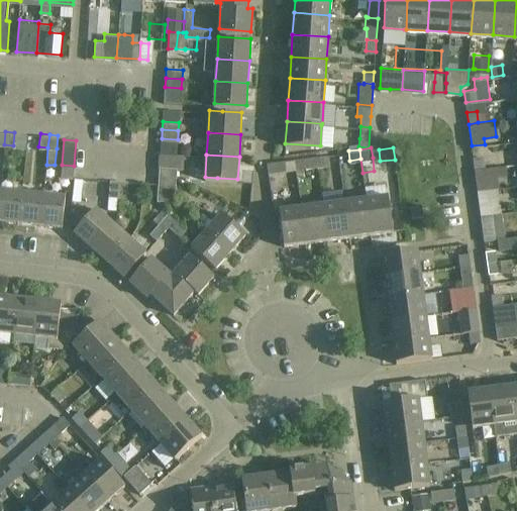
[(327,155),(316,156),(317,166),(328,164),(327,155)]
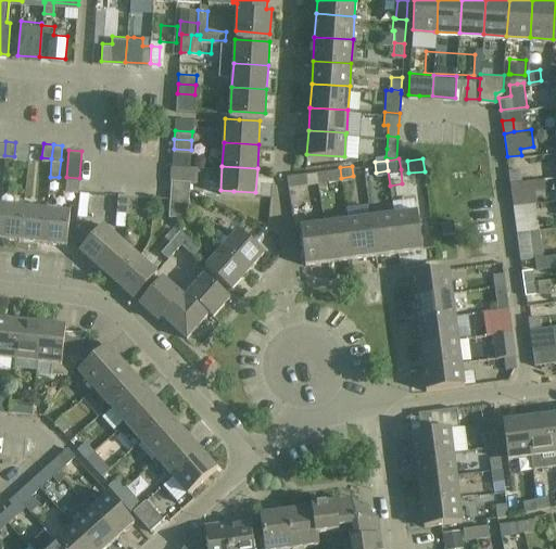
[(508,167),(510,179),(520,178),(519,166),(508,167)]
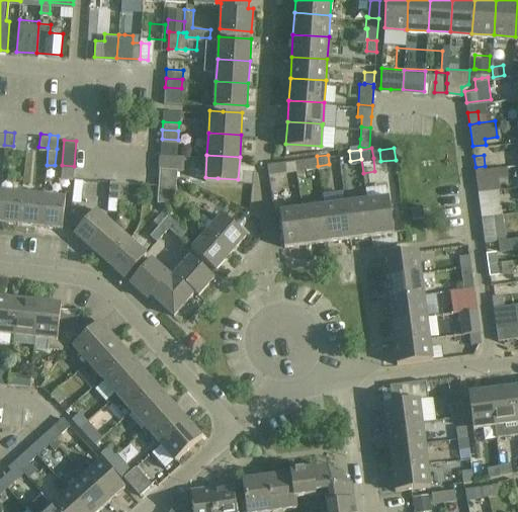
[(317,156),(305,158),(307,168),(318,166),(317,156)]
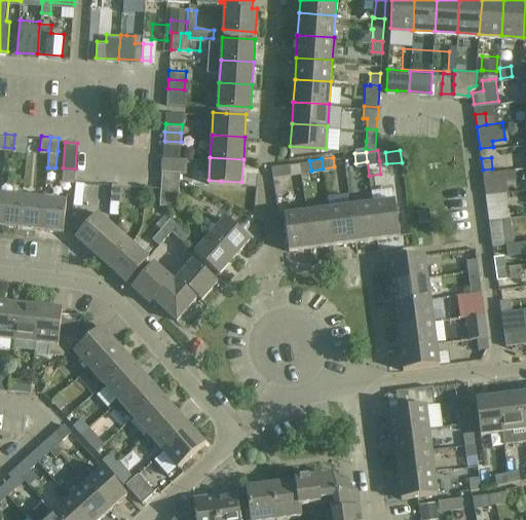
[(289,162),(271,164),(272,175),(290,173),(289,162)]
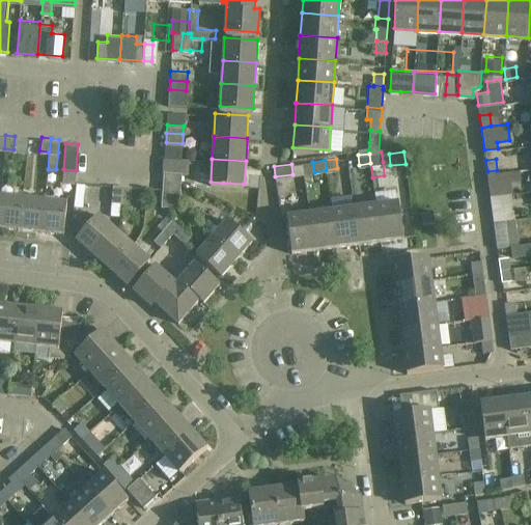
[(182,171),(164,170),(161,204),(179,205),(182,171)]
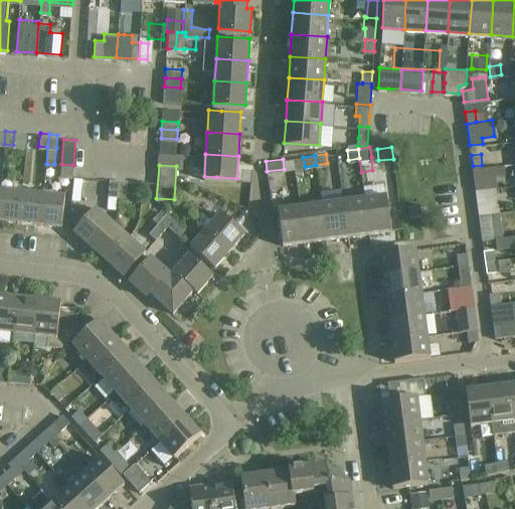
[(473,166),(474,178),(475,188),(485,187),(484,176),(482,165),(473,166)]
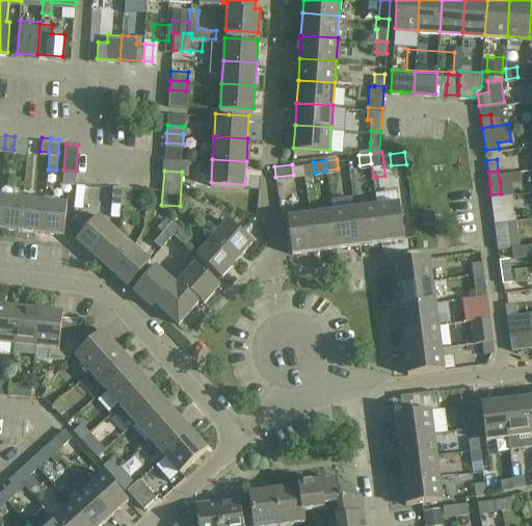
[(131,185),(113,184),(112,201),(130,202),(131,185)]
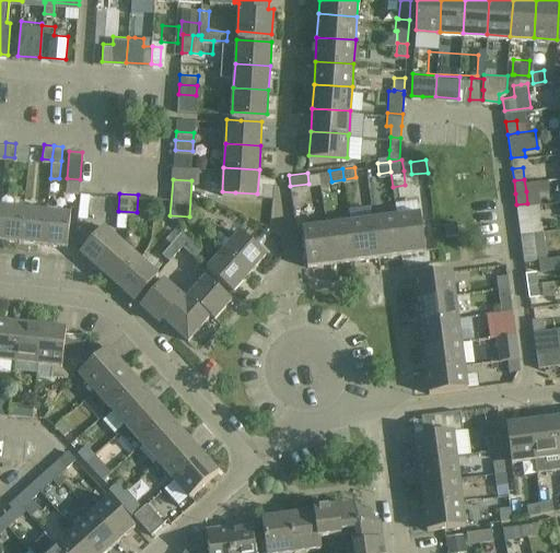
[(516,204),(520,227),(521,232),(543,228),(538,201),(527,203),(516,204)]
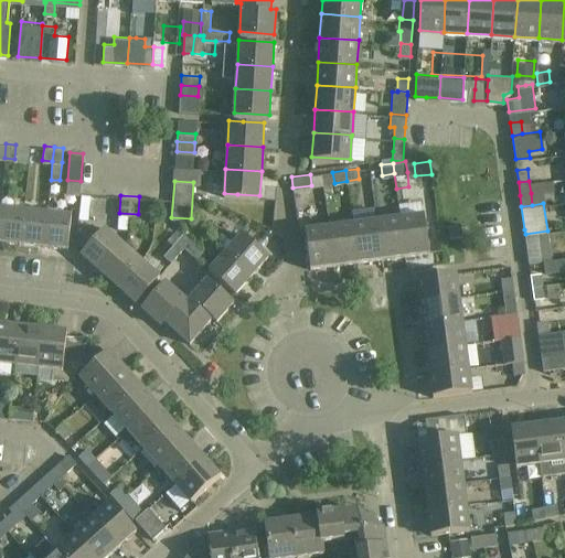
[(0,238),(20,240),(23,207),(0,204),(0,238)]
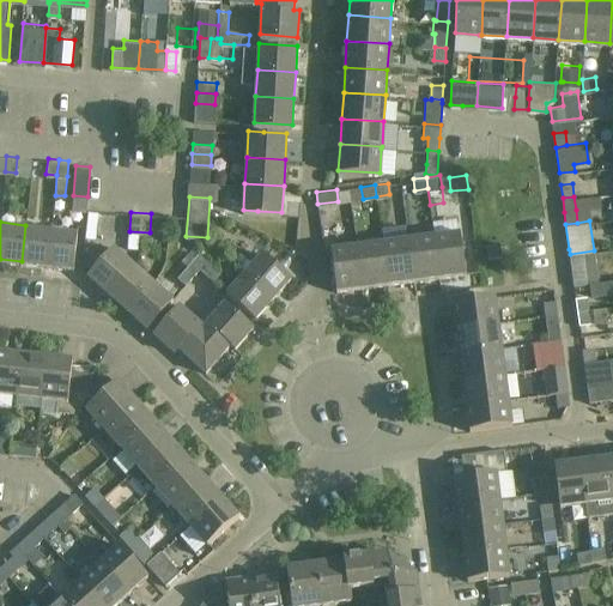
[(25,225),(22,261),(48,265),(52,228),(25,225)]
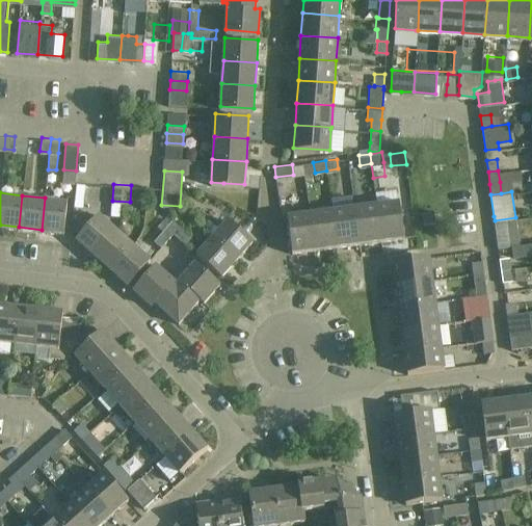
[(68,201),(45,198),(42,230),(64,232),(68,201)]
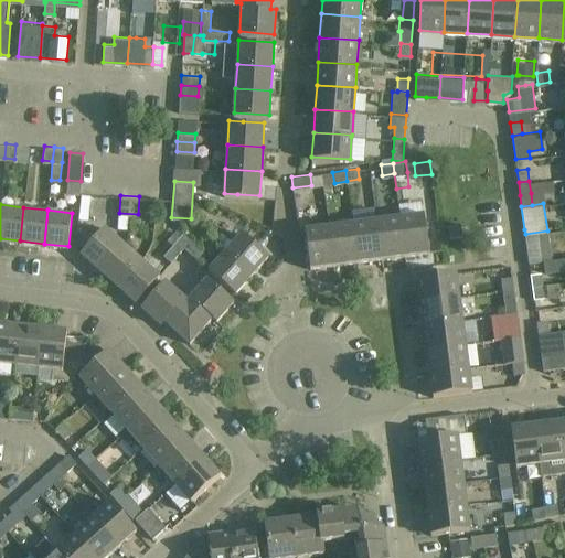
[(424,212),(400,215),(405,254),(429,250),(424,212)]
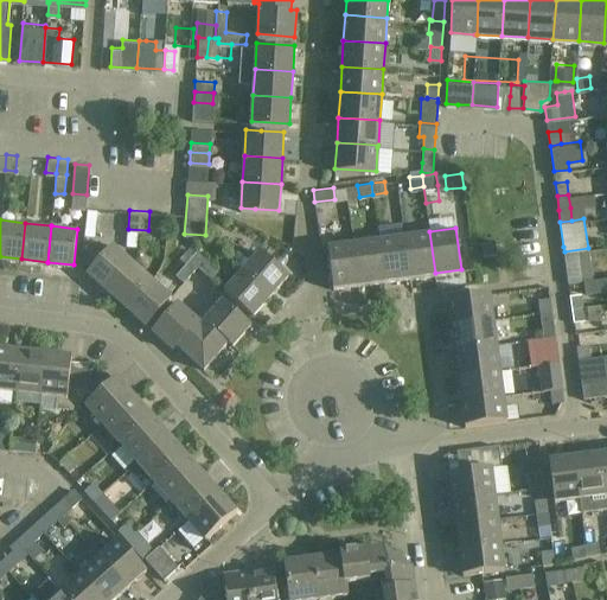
[(429,231),(404,234),(410,276),(435,273),(429,231)]
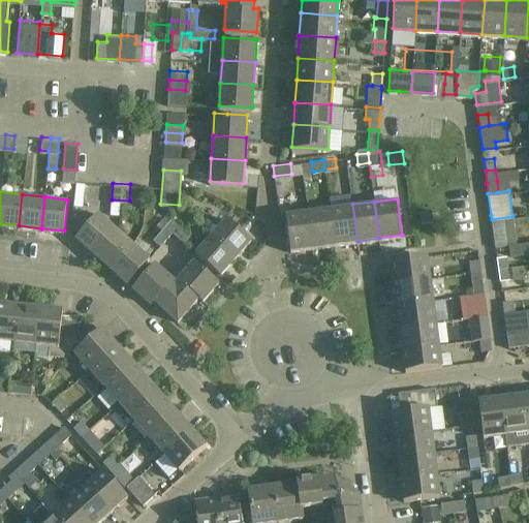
[(331,207),(335,243),(358,241),(352,204),(331,207)]
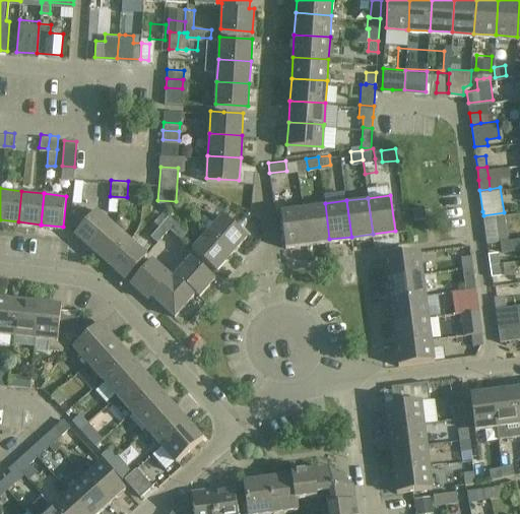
[(303,206),(308,242),(329,239),(325,203),(303,206)]
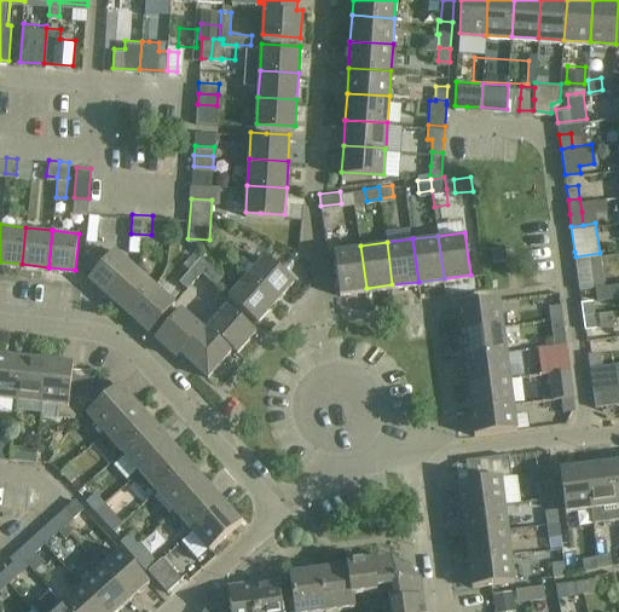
[(492,258),(507,257),(504,242),(491,244),(492,258)]
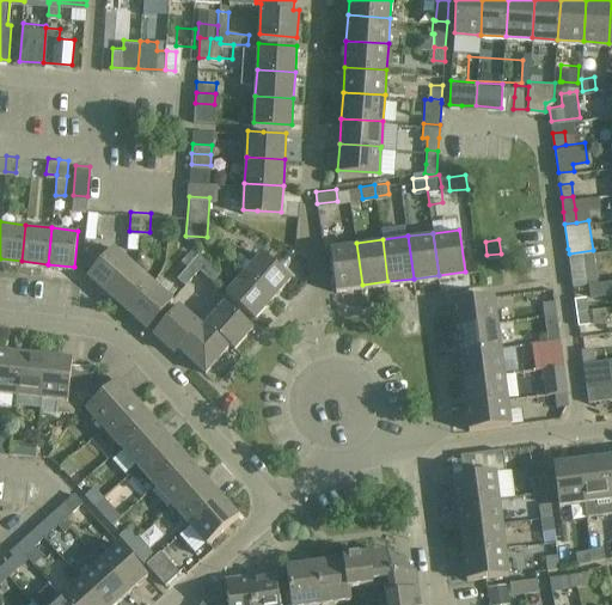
[(330,246),(331,251),(336,288),(362,285),(356,243),(330,246)]
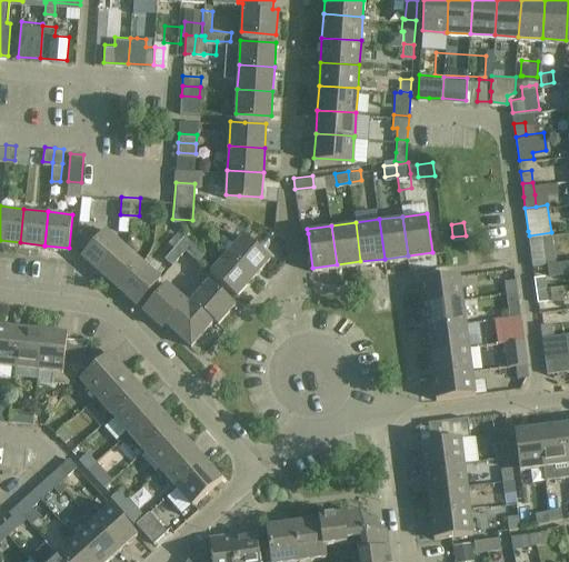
[(82,252),(101,269),(125,243),(106,227),(97,236),(82,252)]
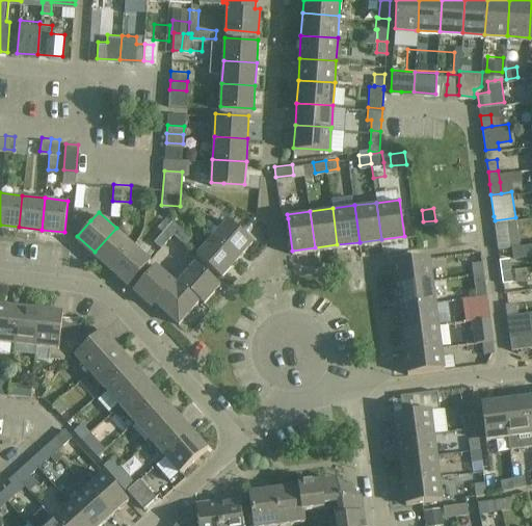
[(208,216),(202,224),(213,233),(219,226),(208,216)]
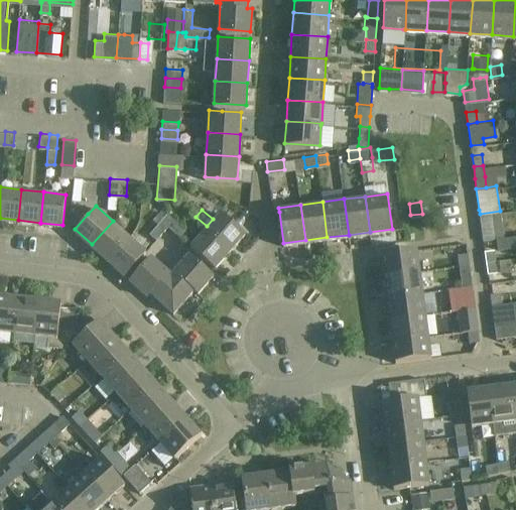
[(206,228),(230,249),(245,232),(230,218),(221,211),(213,219),(207,226),(206,228)]
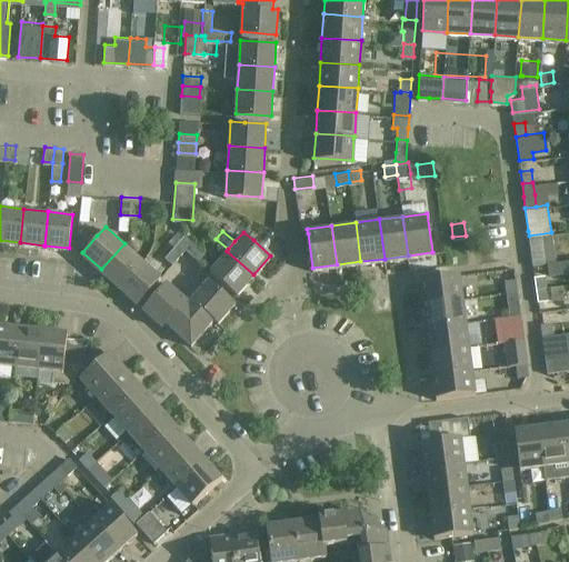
[(529,236),(532,263),(555,260),(551,232),(529,236)]
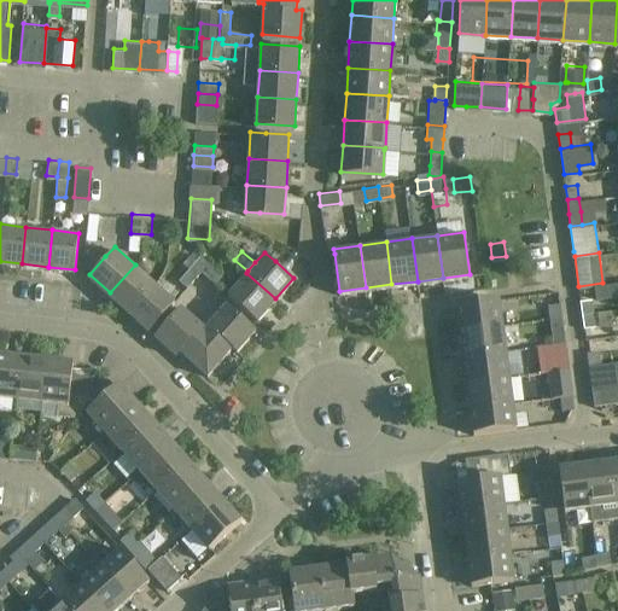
[(217,283),(225,274),(200,254),(179,278),(187,284),(202,268),(217,283)]
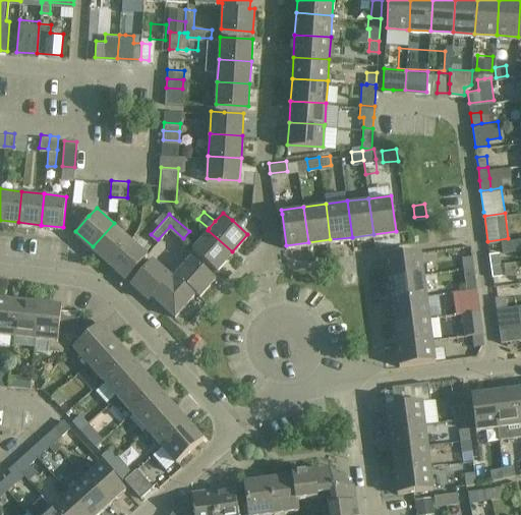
[(114,223),(93,246),(109,261),(130,237),(114,223)]
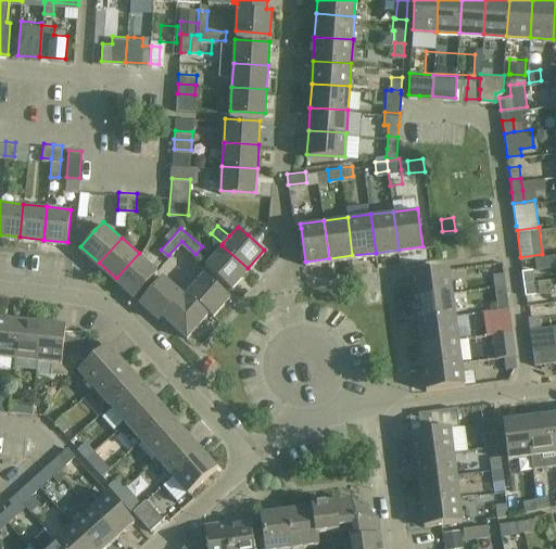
[(205,263),(216,271),(232,285),(248,268),(222,245),(205,263)]
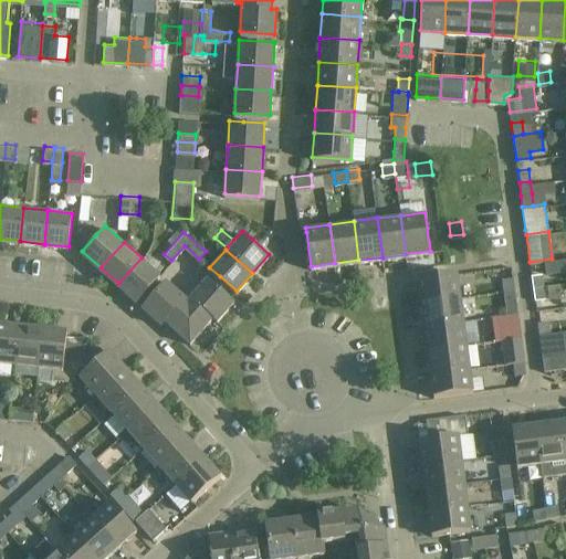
[(118,283),(137,299),(159,274),(142,257),(118,283)]
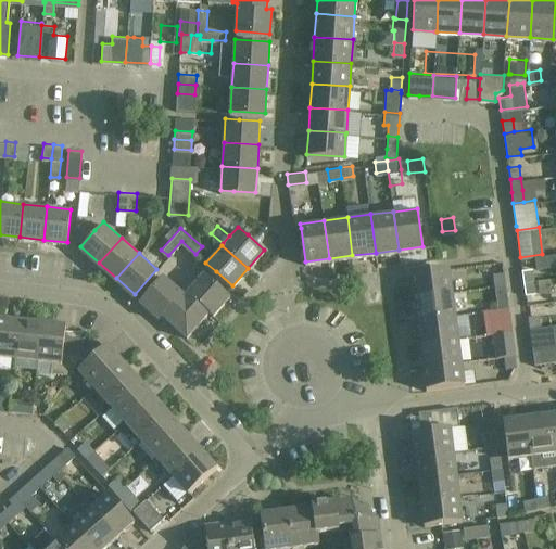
[(550,264),(521,268),(523,280),(550,277),(550,276),(551,276),(550,264)]
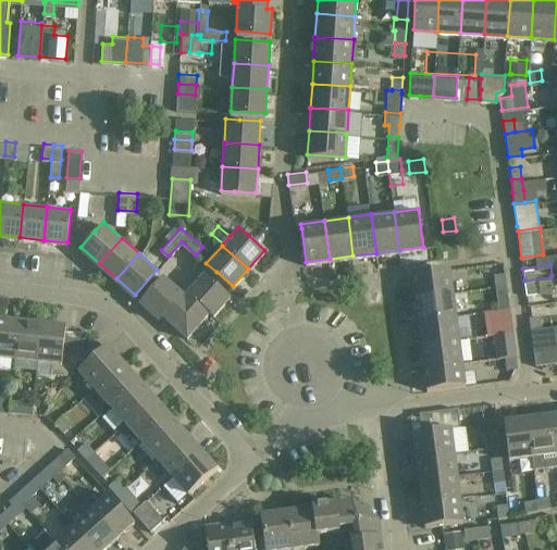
[(449,266),(411,271),(415,295),(453,289),(449,266)]
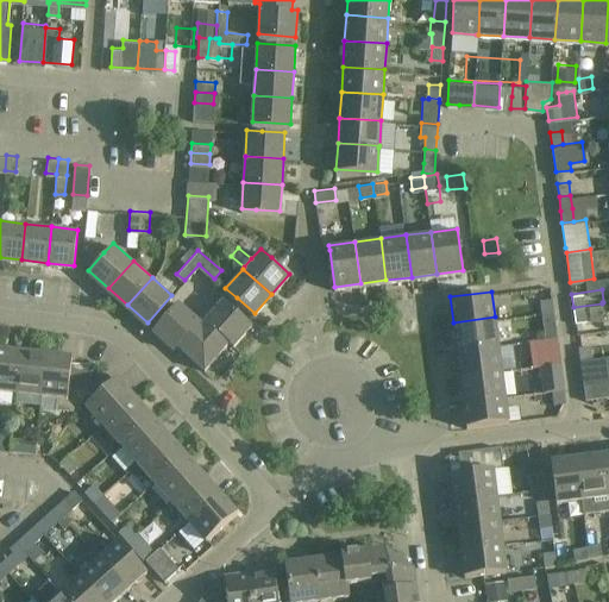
[(542,311),(553,309),(552,296),(540,298),(542,311)]
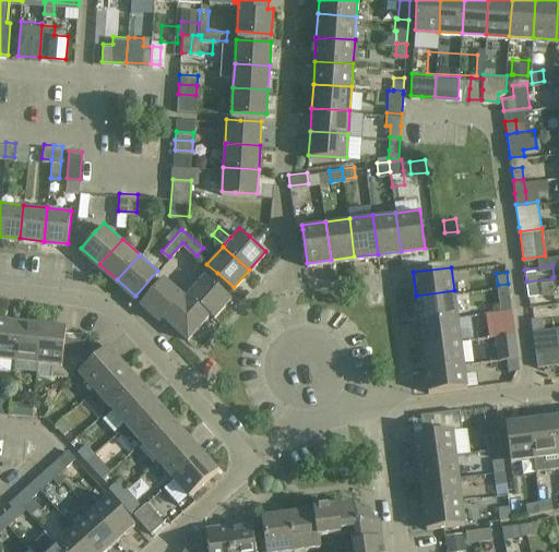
[(156,285),(141,301),(161,318),(164,314),(188,336),(211,311),(215,314),(232,296),(215,282),(204,273),(186,295),(164,275),(156,285)]
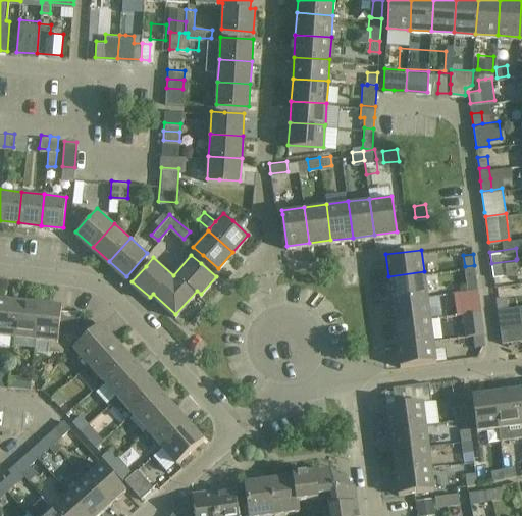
[(493,274),(503,273),(518,271),(516,260),(491,263),(493,274)]
